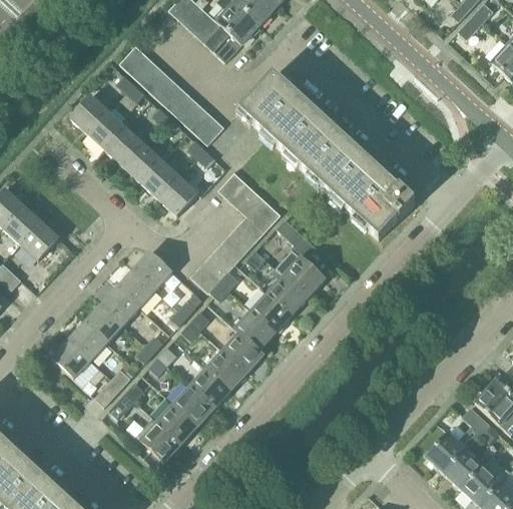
[(193,2),(191,0),(178,0),(168,11),(177,19),(193,2)]
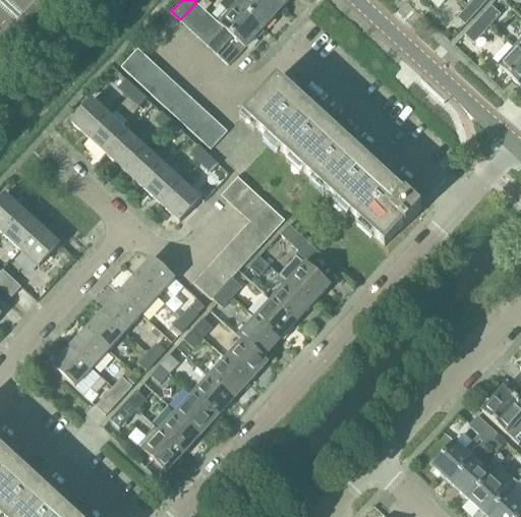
[(221,0),(218,3),(228,11),(219,22),(224,26),(233,36),(245,46),(264,25),(237,1),(236,0),(221,0)]
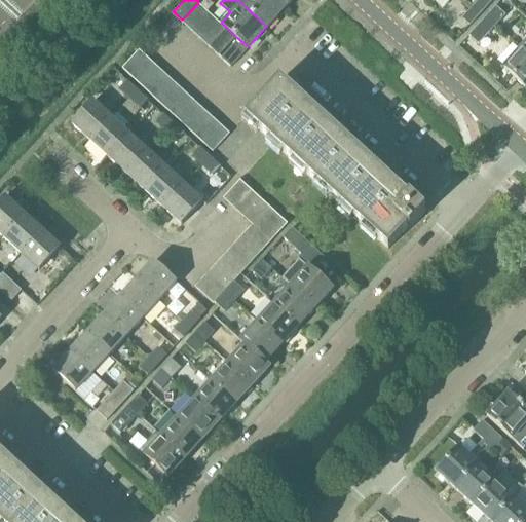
[(240,0),(239,1),(266,26),(286,5),(279,0),(240,0)]
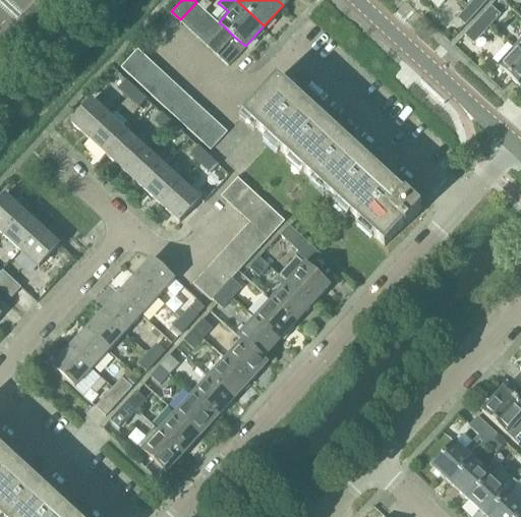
[(471,0),(470,1),(477,8),(484,0),(471,0)]
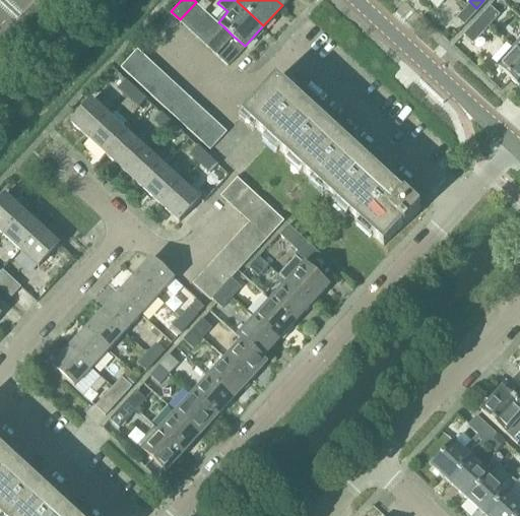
[(465,20),(476,8),(469,1),(458,13),(465,20)]
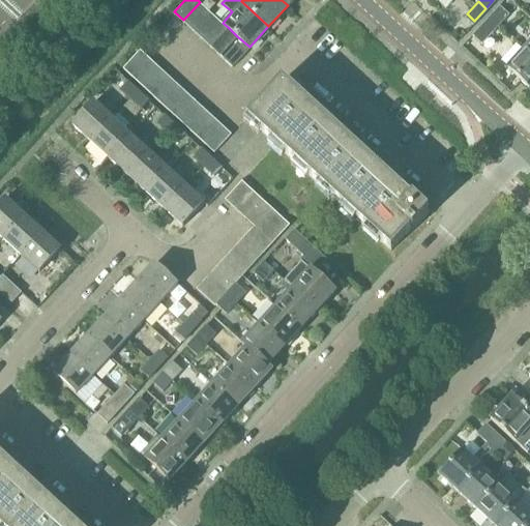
[(209,10),(200,2),(183,20),(193,28),(209,10)]
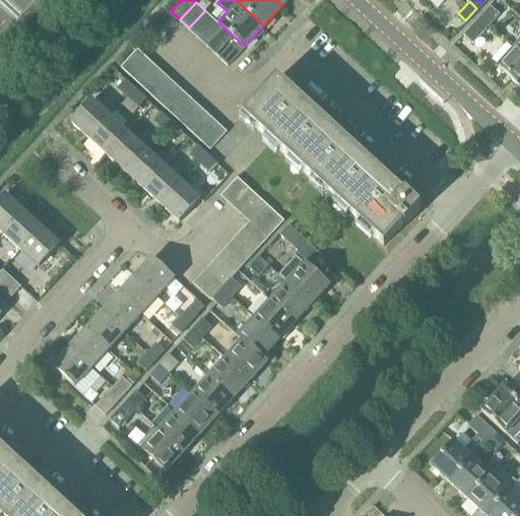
[(490,3),(481,12),(491,20),(499,11),(490,3)]
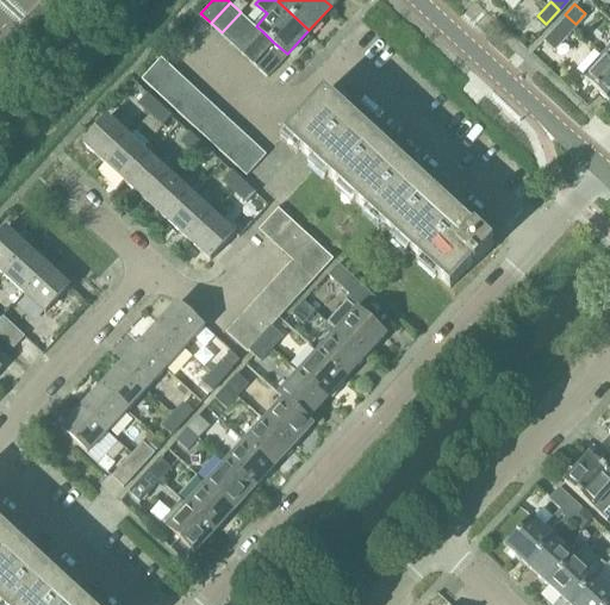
[(251,22),(241,12),(222,32),(232,43),(251,22)]
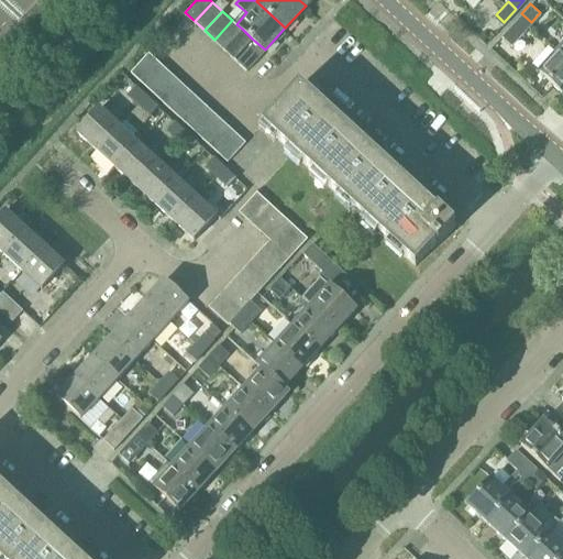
[(512,43),(531,22),(521,13),(503,34),(512,43)]
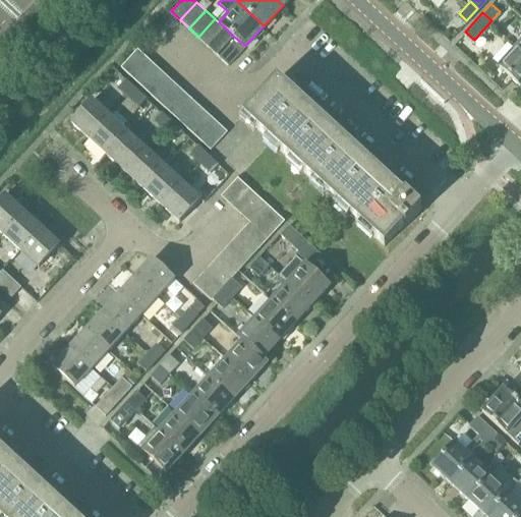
[(219,22),(215,18),(198,37),(208,45),(224,26),(219,22)]
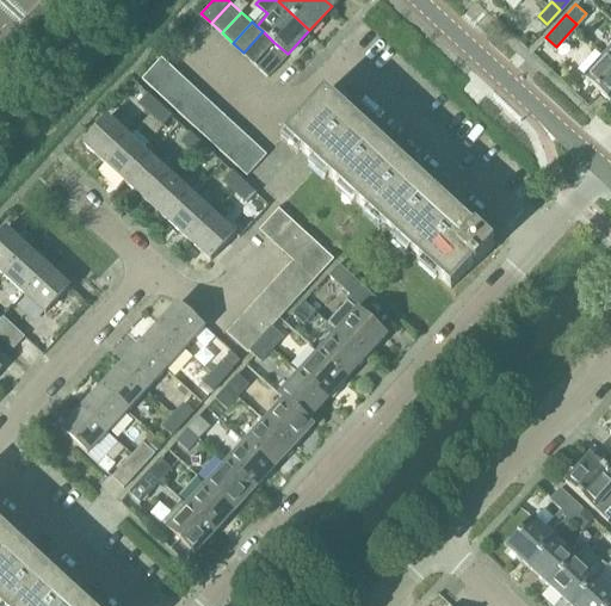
[(273,42),(263,31),(244,53),(254,62),(273,42)]
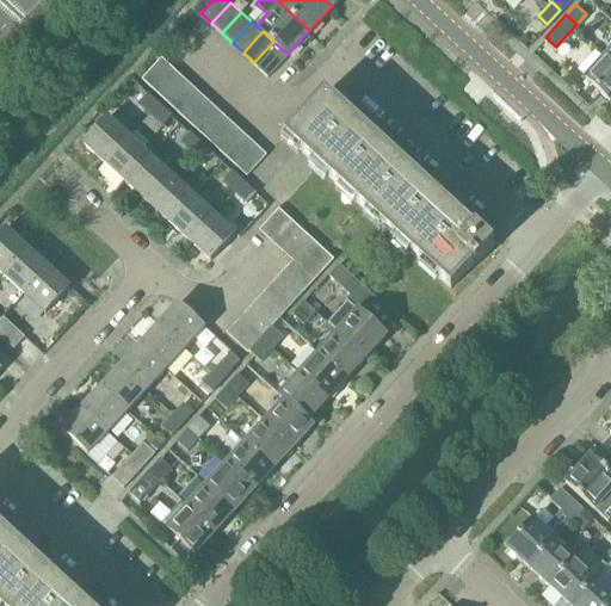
[(254,62),(269,75),(273,69),(288,54),(273,42),(254,62)]
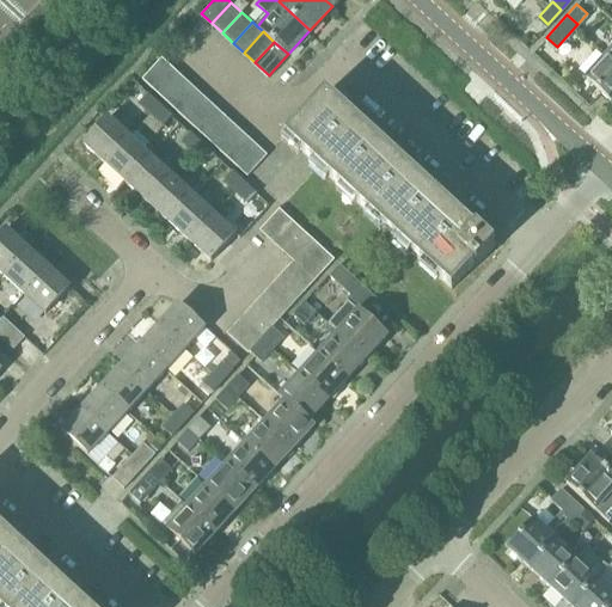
[(611,96),(611,56),(605,50),(586,72),(611,97),(611,96)]
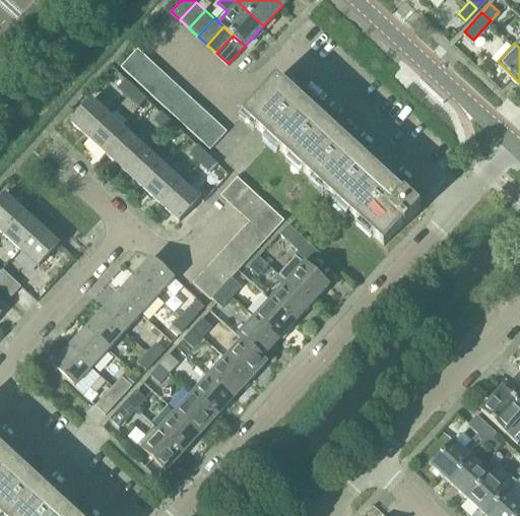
[(122,65),(130,73),(146,56),(138,48),(122,65)]
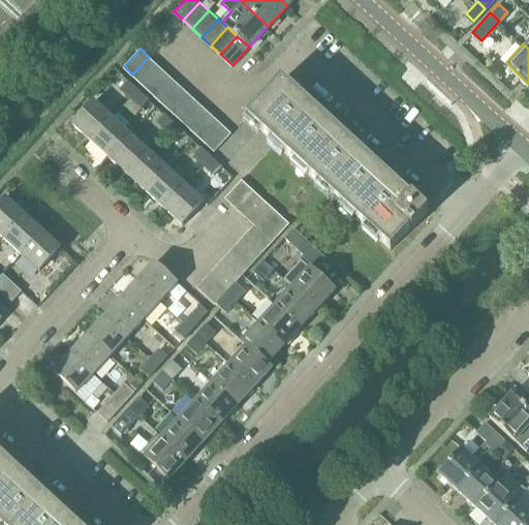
[(158,65),(149,57),(132,74),(142,83),(158,65)]
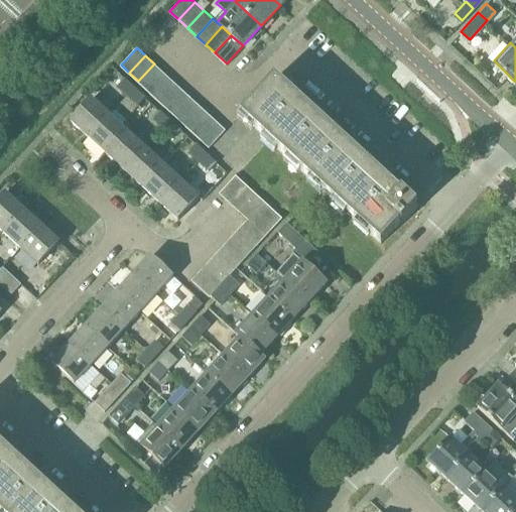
[(163,72),(154,64),(138,81),(147,89),(163,72)]
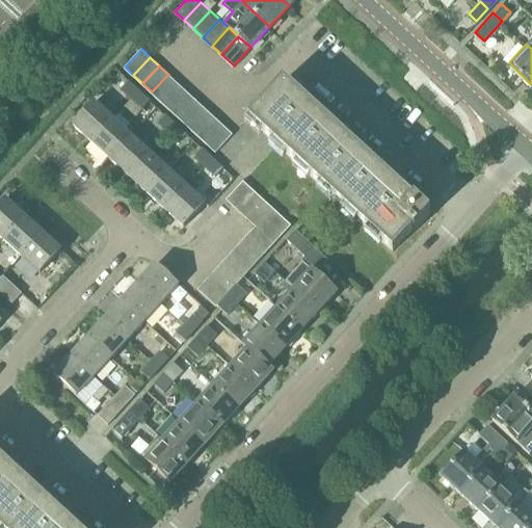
[(177,82),(168,74),(152,91),(161,100),(177,82)]
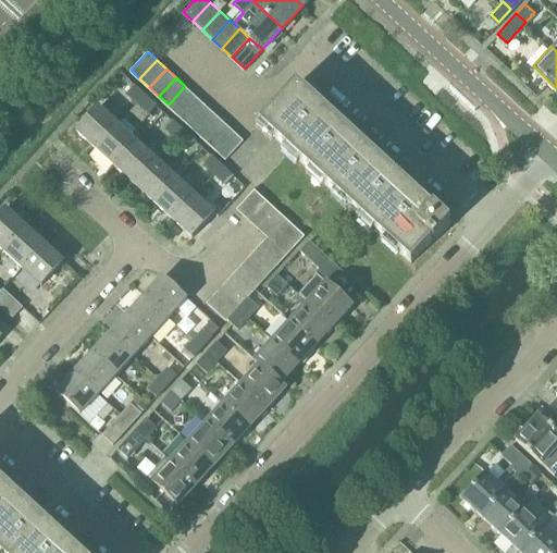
[(259,122),(288,149),(411,260),(433,236),(435,238),(450,221),(433,206),(429,210),(294,87),(298,83),(297,82),(259,122)]
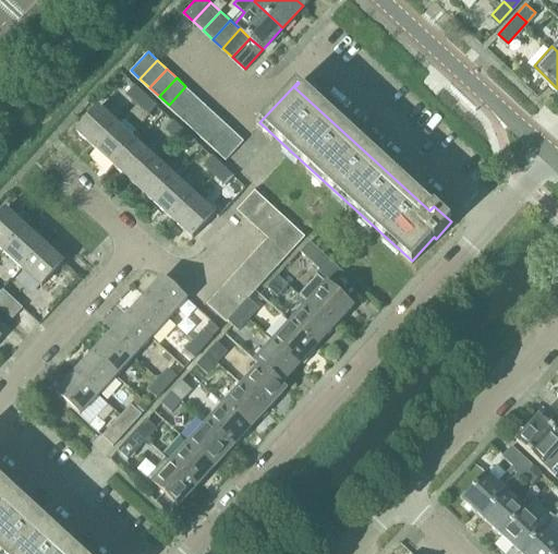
[(138,101),(145,94),(133,84),(126,92),(138,101)]
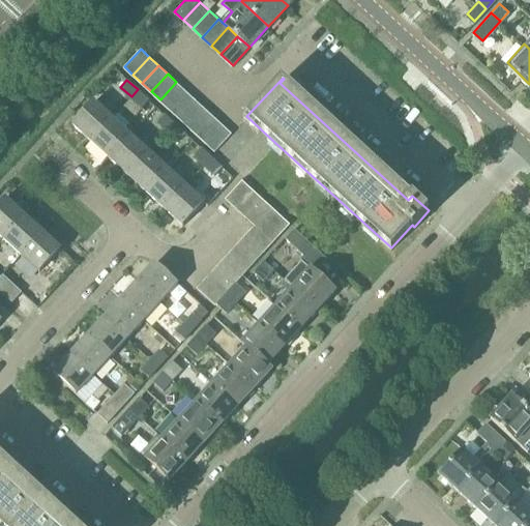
[(185,90),(176,82),(160,99),(169,108),(185,90)]
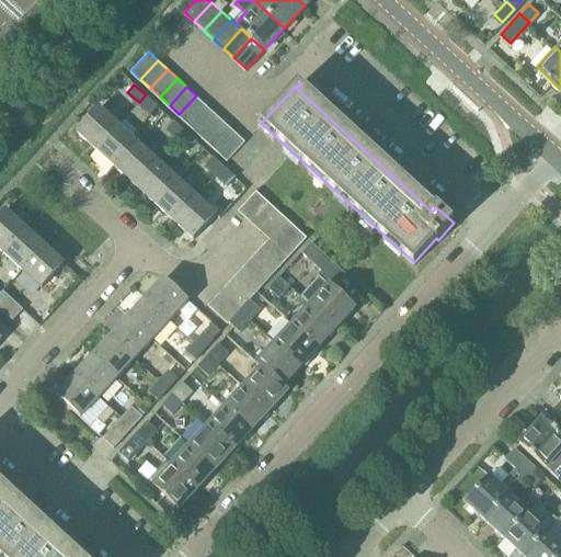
[(146,94),(139,102),(150,113),(157,105),(146,94)]
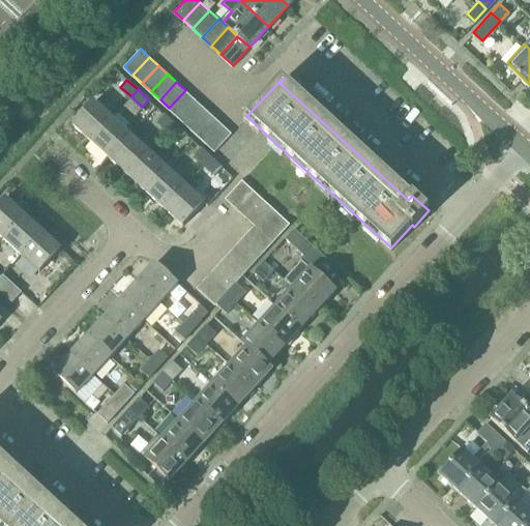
[(195,98),(185,90),(169,108),(178,116),(195,98)]
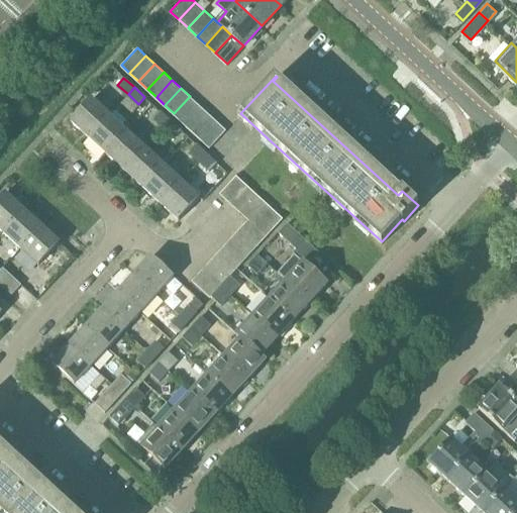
[(89,134),(109,113),(92,96),(71,118),(89,134)]
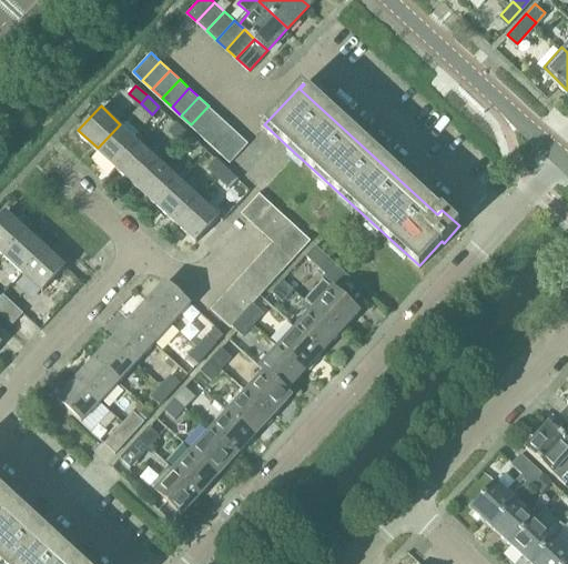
[(219,114),(209,106),(191,124),(201,133),(219,114)]
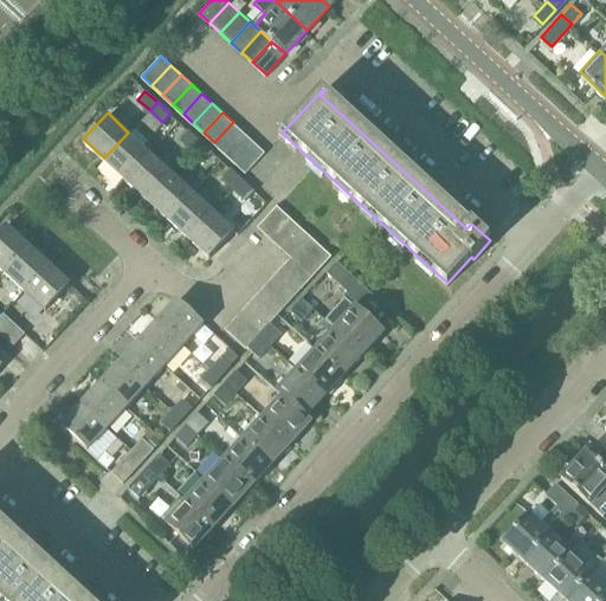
[(225,152),(243,131),(233,122),(214,142),(225,152)]
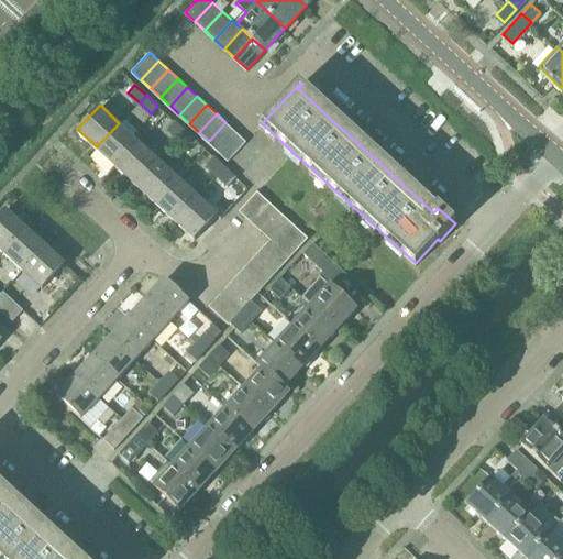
[(174,121),(167,128),(179,139),(185,131),(174,121)]
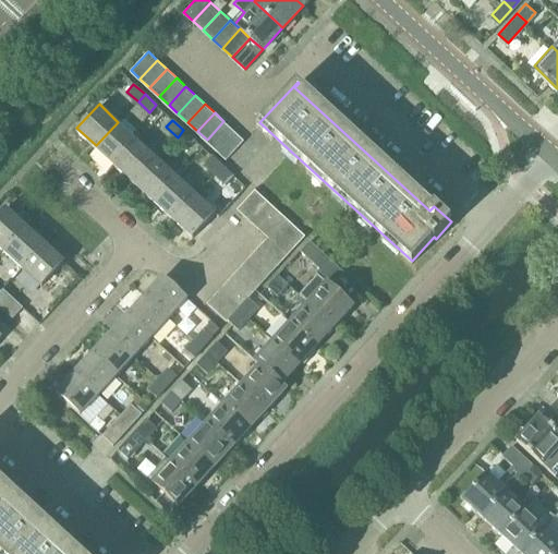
[(216,148),(233,130),(223,121),(207,140),(216,148)]
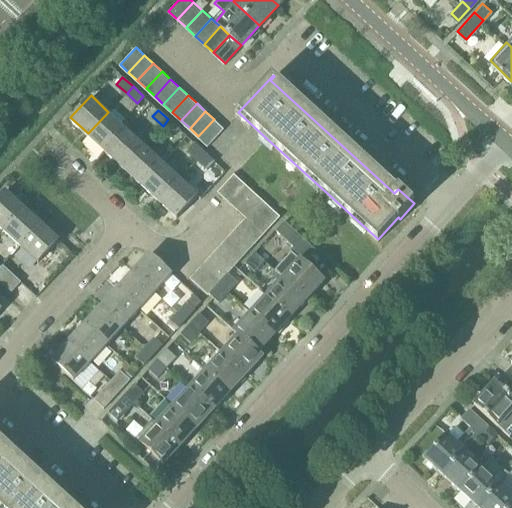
[(108,112),(88,133),(106,150),(126,128),(108,112)]
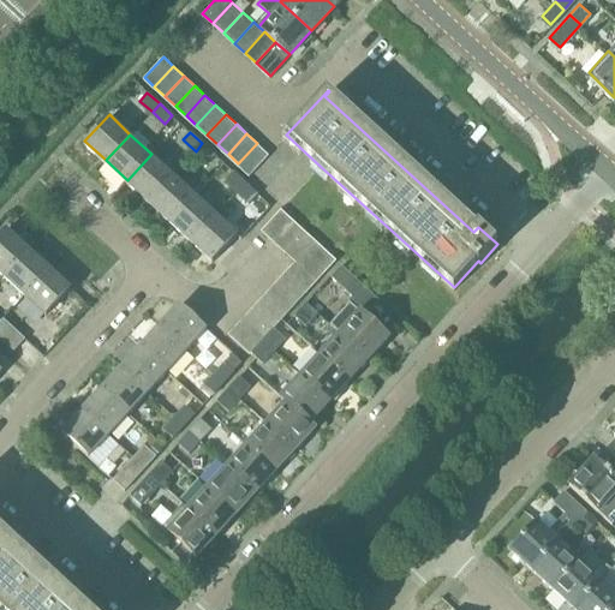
[(208,162),(215,155),(202,143),(196,151),(208,162)]
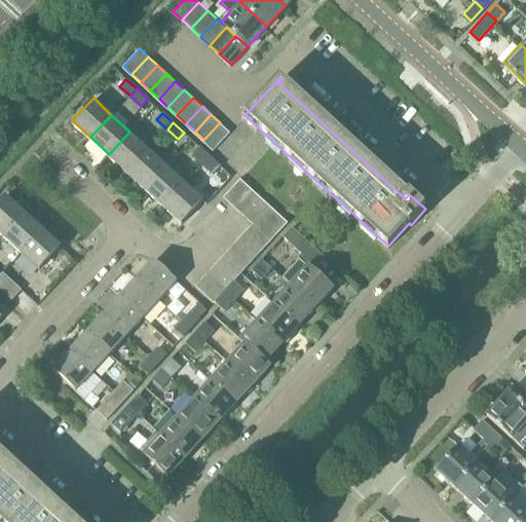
[(213,148),(229,131),(220,122),(203,140),(213,148)]
